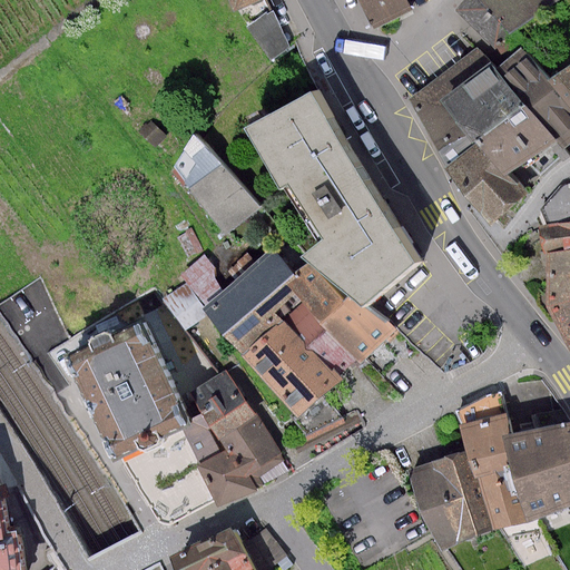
[(258,0),(225,0),(232,12),(258,0)]
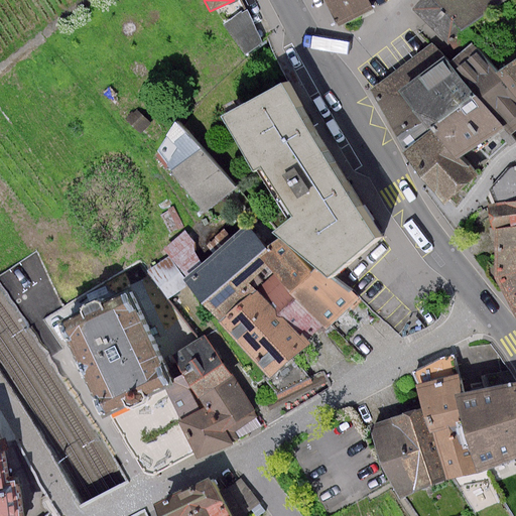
[(326,0),(339,25),(373,8),(368,0),(326,0)]
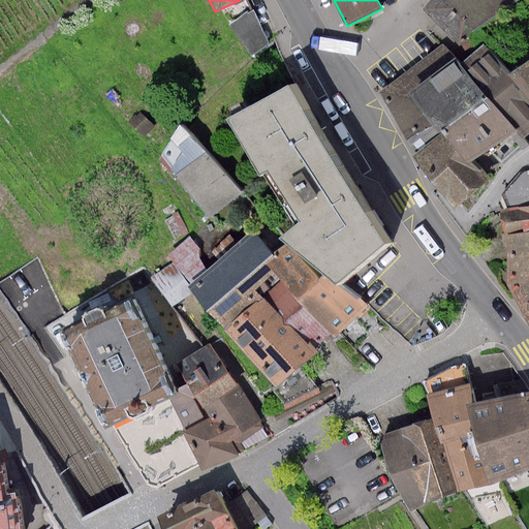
[(520,0),(429,0),(422,9),(460,47),(520,0)]
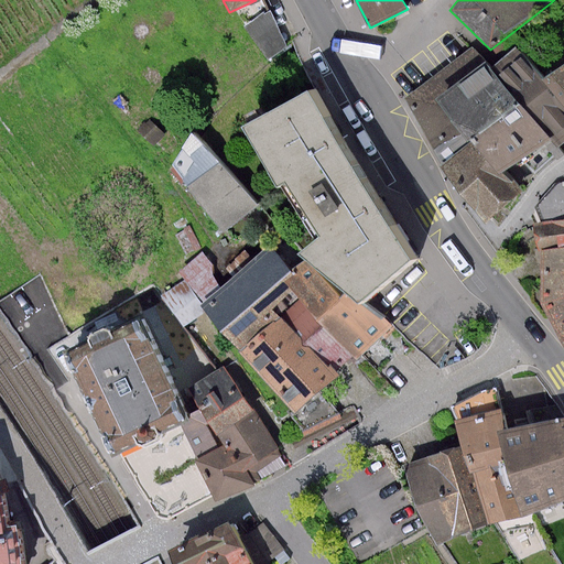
[(273,58),(294,44),(270,8),(248,22),(273,58)]
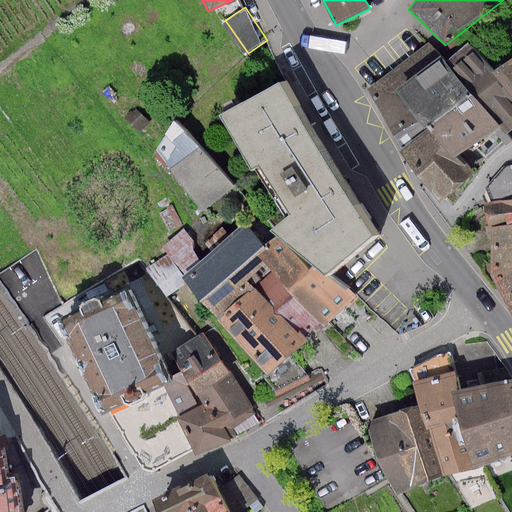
[(429,43),(367,89),(401,152),(443,201),(475,175),(460,155),(501,130),(507,135),(511,130),(511,58),(494,71),(469,42),(447,60),(429,43)]
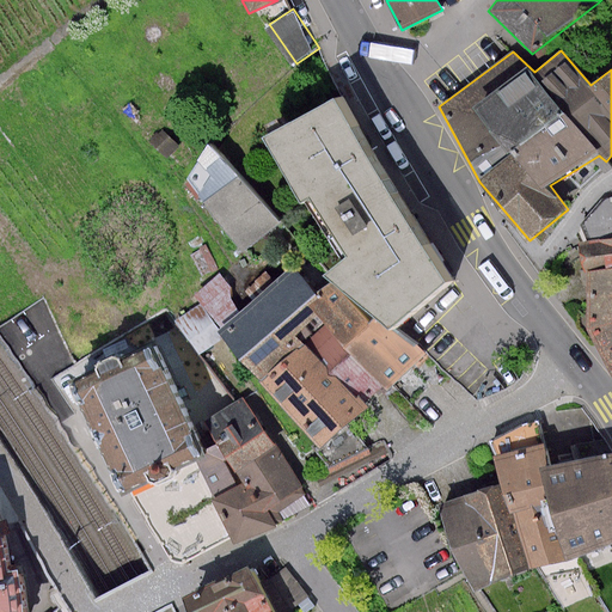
[(452,285),(340,97),(264,135),(303,204),(313,201),(349,264),(328,280),(398,332),(452,285)]
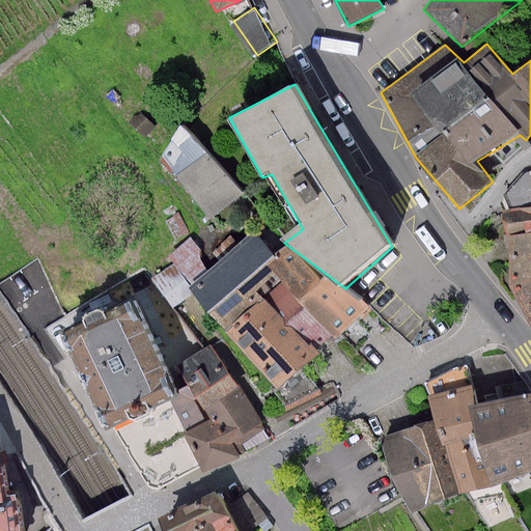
[(178,127),(162,158),(211,219),(244,195),(178,127)]
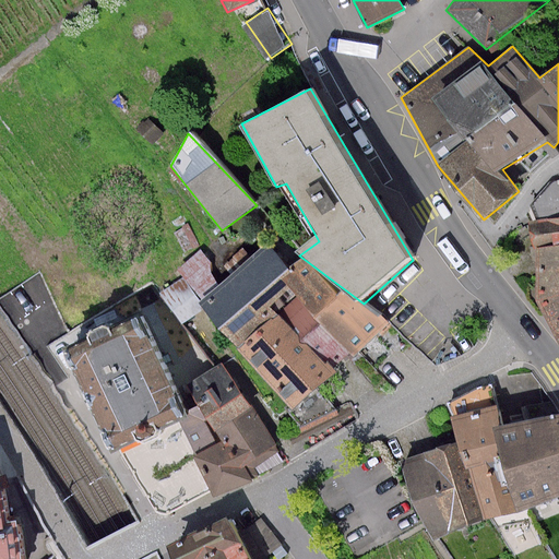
[(558,181),(536,212),(536,298),(558,333),(558,181)]
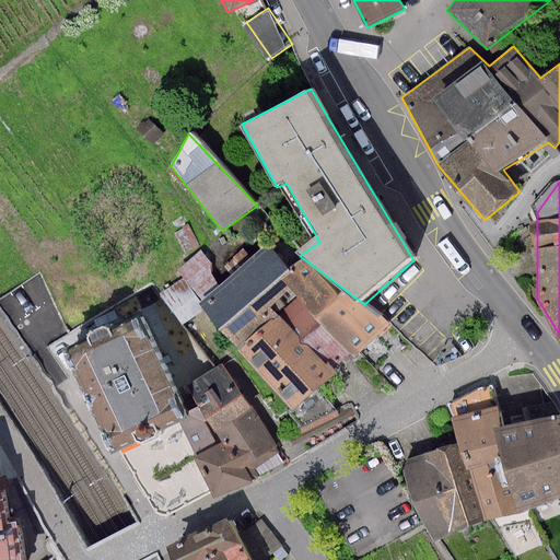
[(263,243),(197,302),(236,347),(268,312),(288,290),(290,287),(279,279),(288,270),(263,243)]
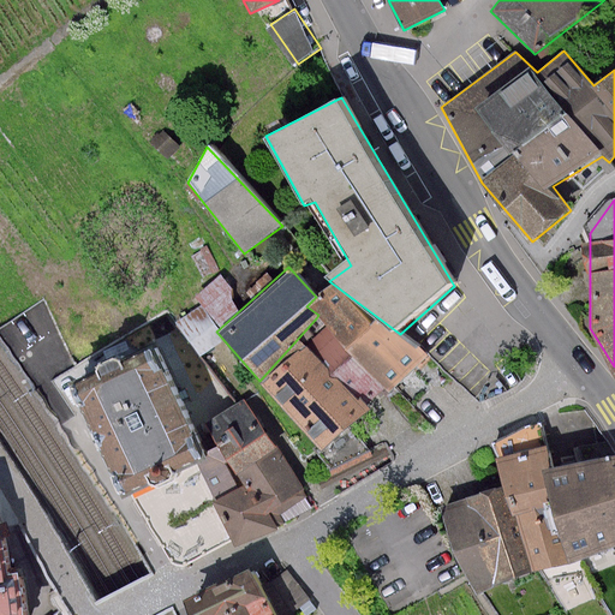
[(212,309),(237,290),(225,274),(199,293),(212,309)]
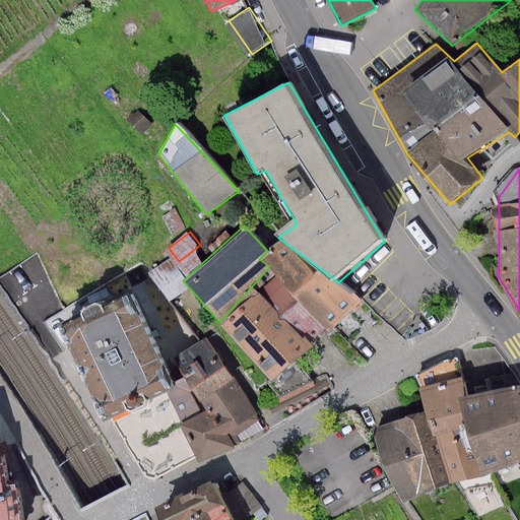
[(278,238),(267,251),(259,259),(269,266),(267,269),(327,330),(358,299),(338,282),(278,238)]
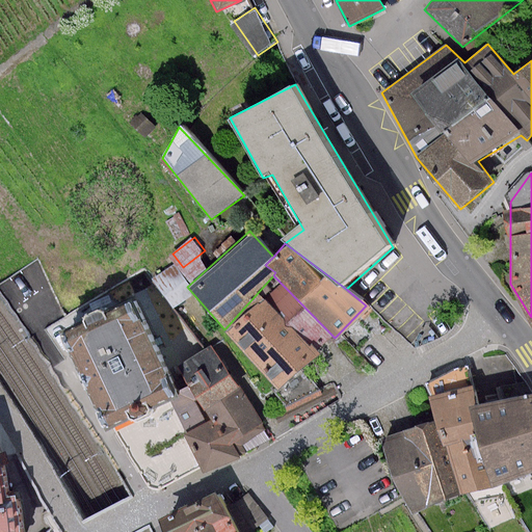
[(273,275),(255,296),(315,354),(335,338),(273,275)]
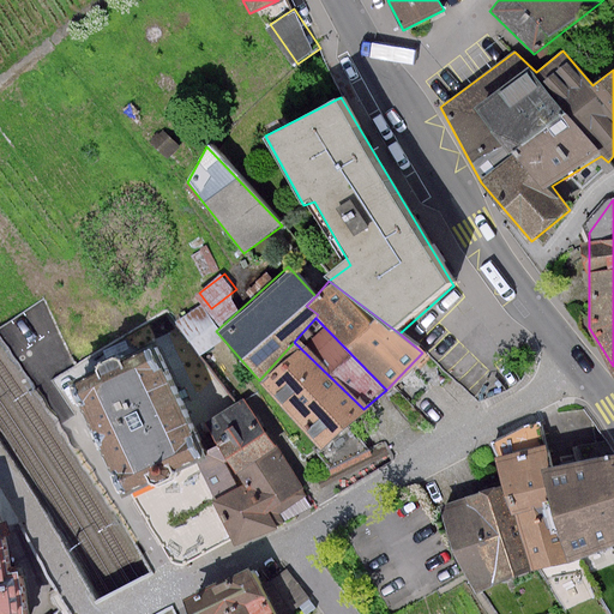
[(363,409),(294,342),(259,380),(256,386),(315,449),(363,409)]
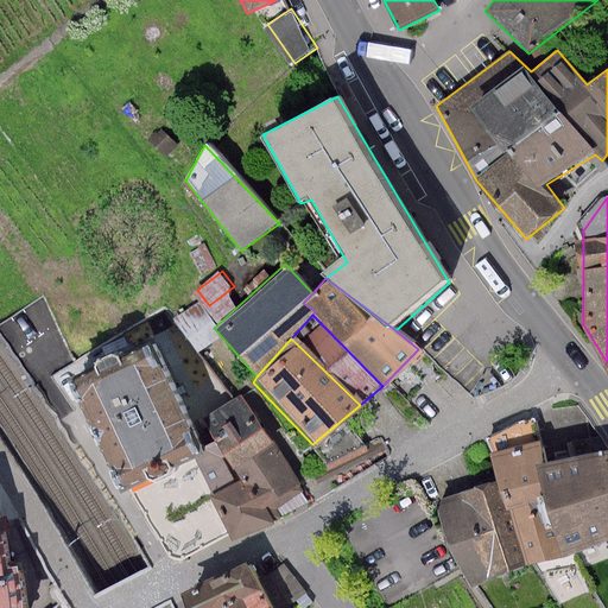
[(156,342),(69,379),(121,494),(130,491),(195,458),(206,453),(156,342)]
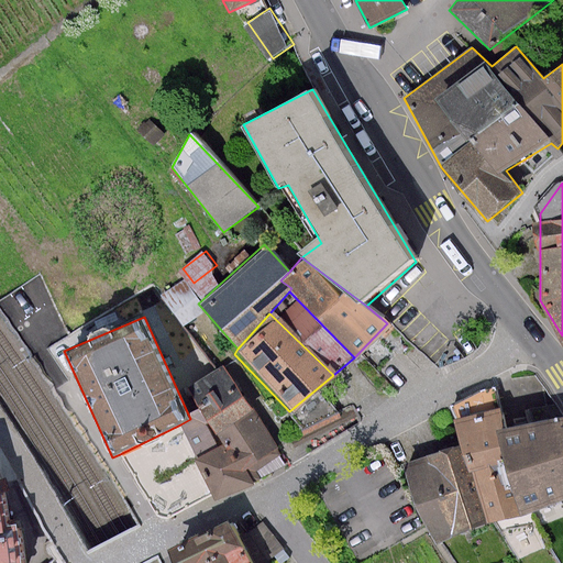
[(223,366),(195,383),(194,400),(199,408),(209,422),(244,397),(223,366)]
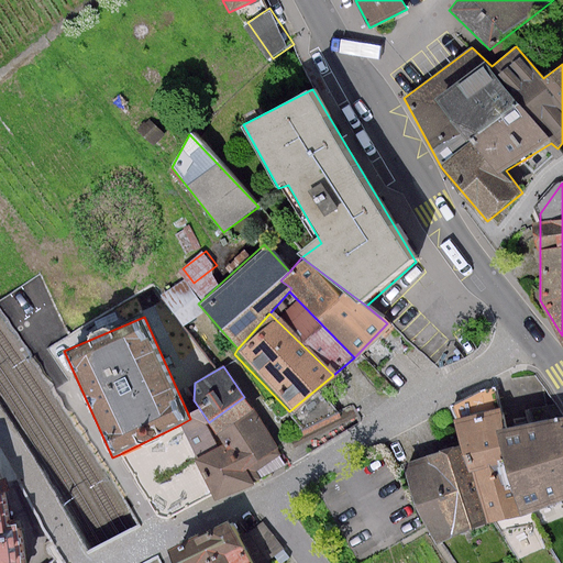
[(507,431),(497,386),(452,406),(454,419),(461,444),(467,474),(505,467),(497,434),(507,431)]
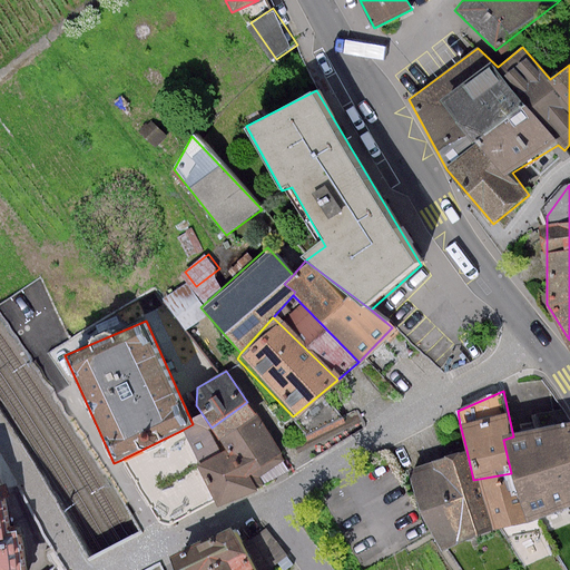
[(257,413),(247,402),(212,428),(226,450),(229,454),(249,475),(256,489),(265,484),(261,477),(285,461),(282,454),(257,413)]
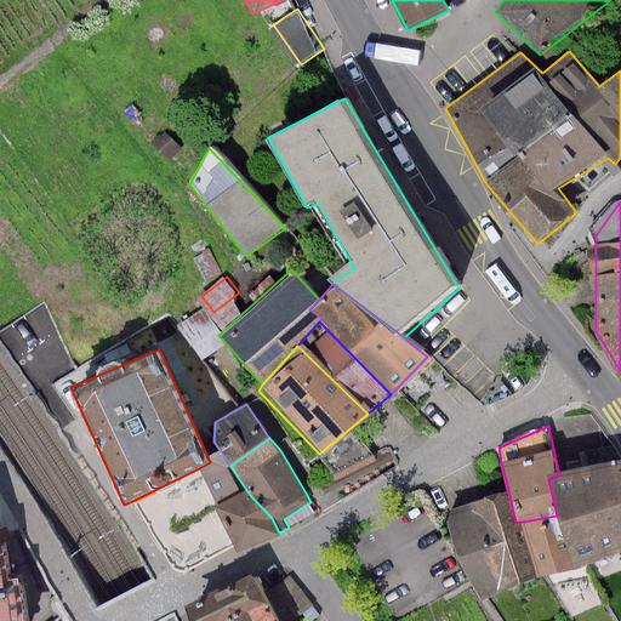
[(620,552),(620,457),(614,446),(579,451),(584,467),(559,476),(548,479),(557,516),(571,571),(620,552)]
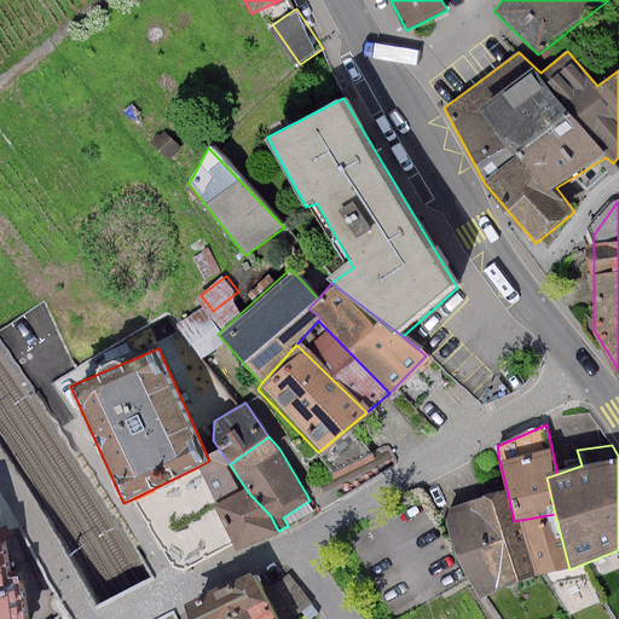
[(278,531),(271,516),(249,493),(246,489),(230,464),(219,449),(209,455),(209,461),(198,467),(233,545),(237,551),(281,533),(278,531)]
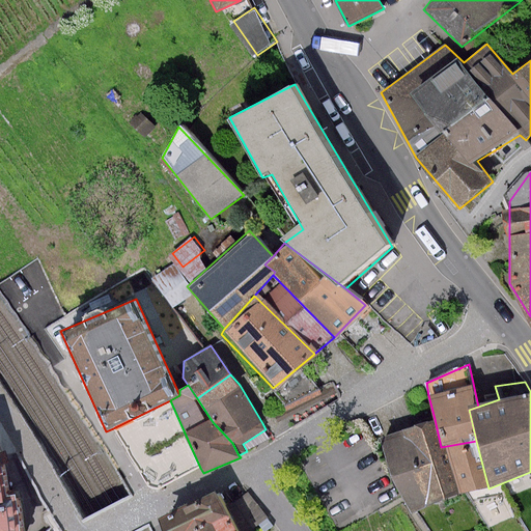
[(200,468),(170,400),(113,428),(148,487),(156,490),(161,488),(200,468)]
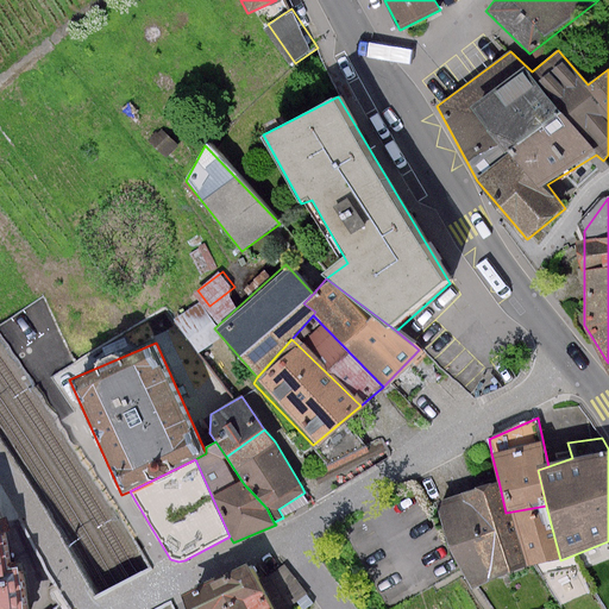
[(498,481),(435,502),(446,550),(458,577),(466,590),(560,560),(546,506),(506,513),(498,481)]
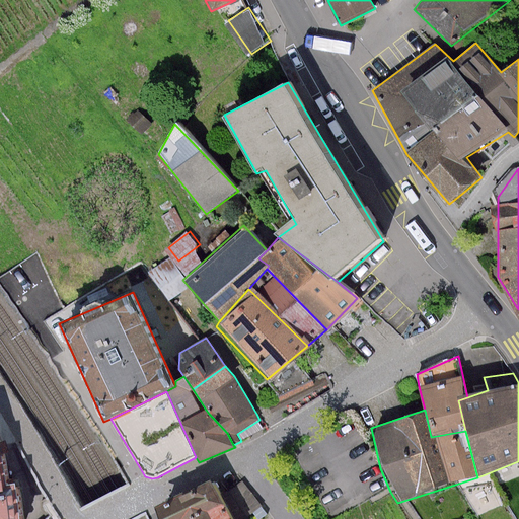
[(3,411),(0,411),(0,458),(3,458),(11,457),(3,411)]
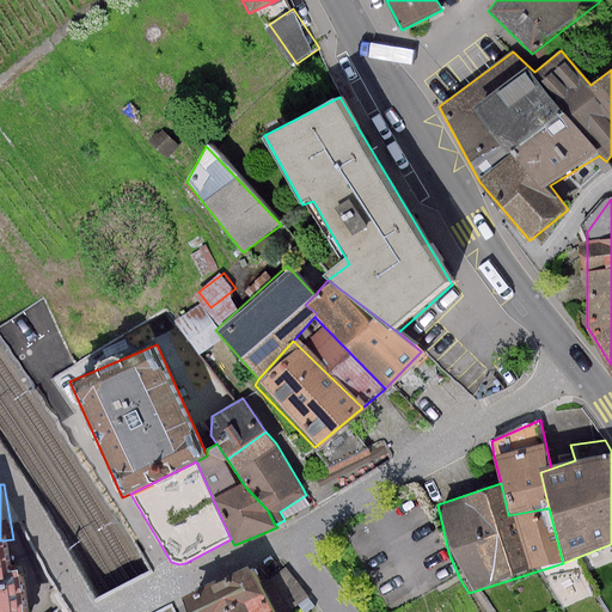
[(32,611),(28,577),(10,581),(4,540),(0,540),(0,611),(32,611)]
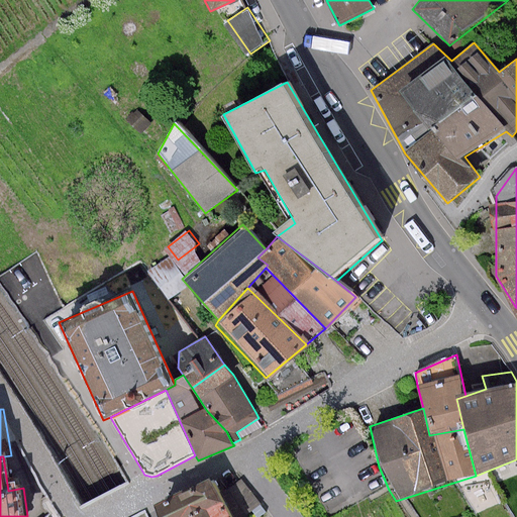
[(248,516),(224,477),(175,500),(182,516),(248,516)]
